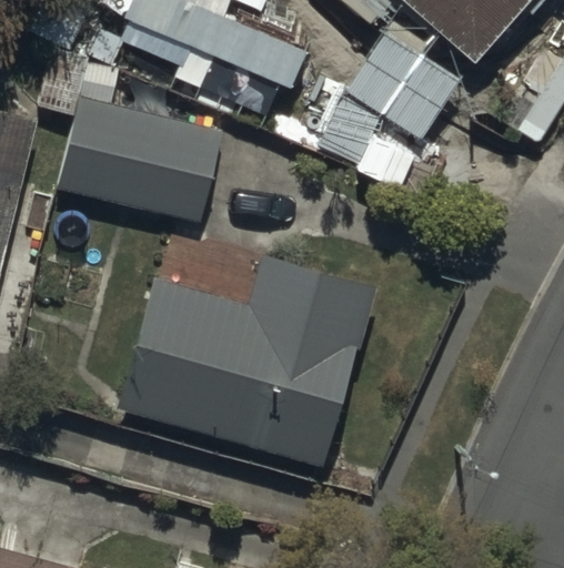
[(305,48),(189,0),(104,0),(101,11),(290,88),(305,48)]
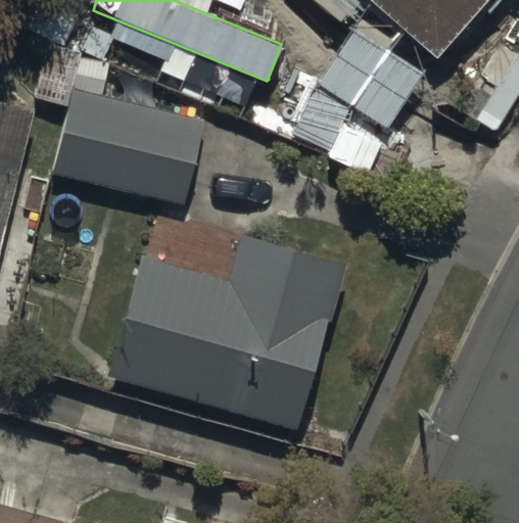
[(375,0),(439,57),(489,0),(375,0)]
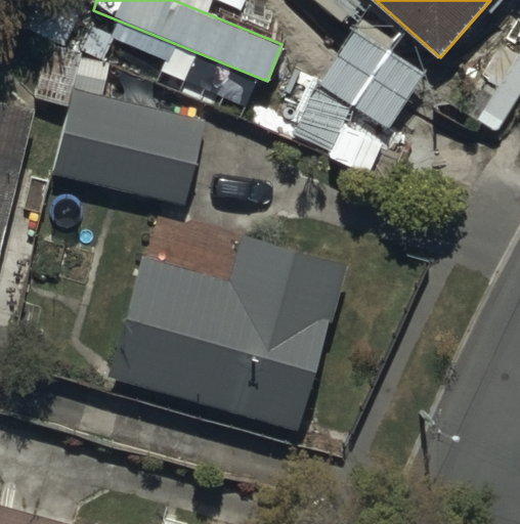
[(84,57),(54,173),(187,207),(209,122),(104,94),(112,64),(84,57)]
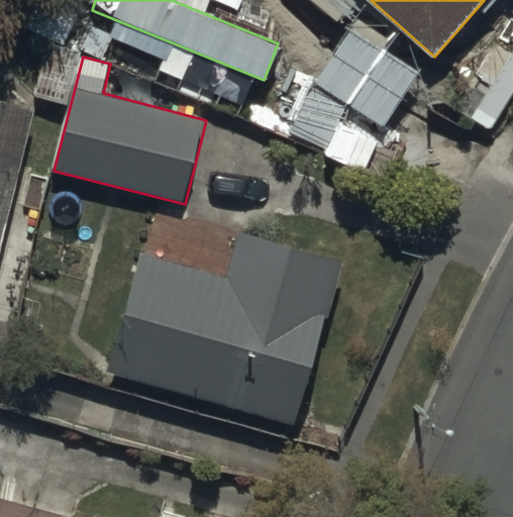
[(43,111),(0,97),(0,309),(18,315),(41,234),(9,224),(43,111)]
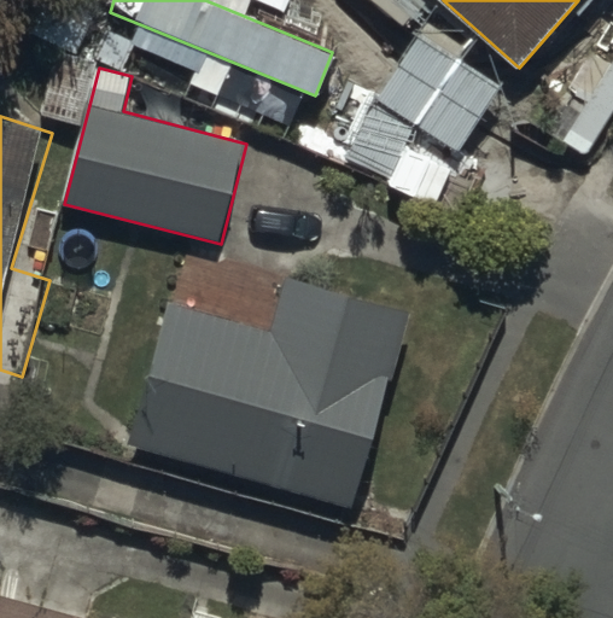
[(170,299),(129,444),(351,507),(406,314),(282,278),(268,327),(170,299)]
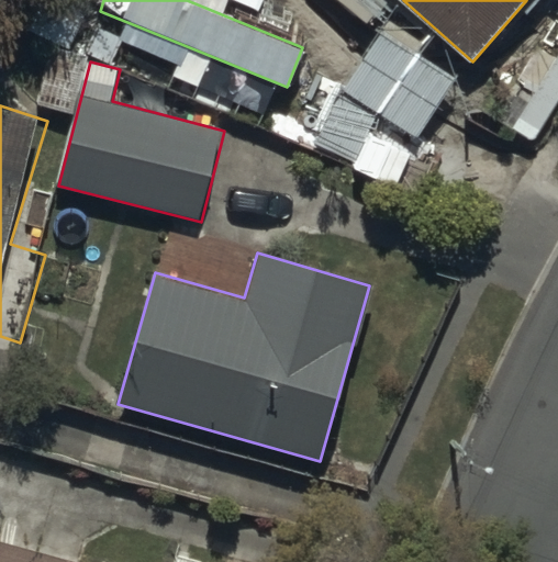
[(211,561),(178,553),(175,561),(71,561),(0,543),(0,561),(211,561)]
